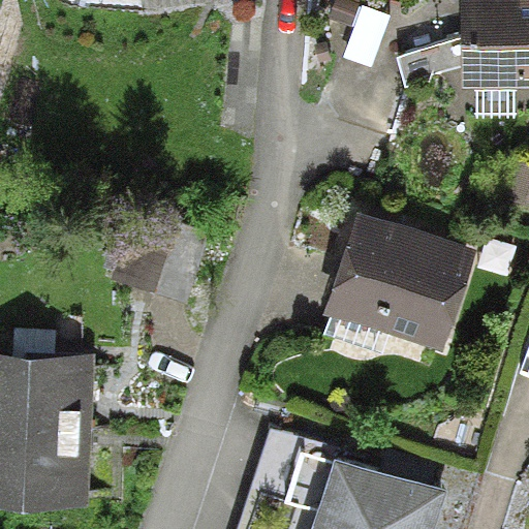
[(528,0),(515,0),(460,1),(462,84),(528,82),(528,0)]
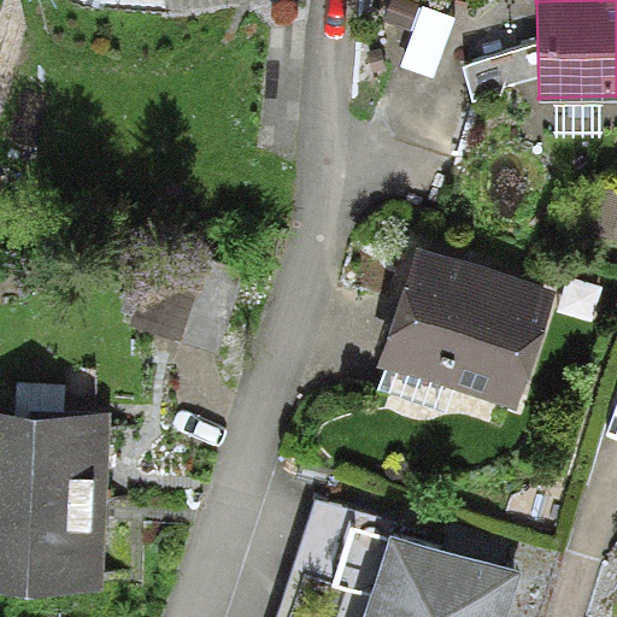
[(150,315),(206,335),(228,276),(171,256),(150,315)]
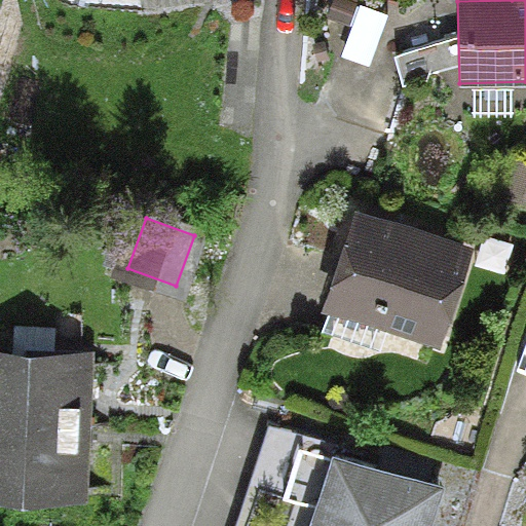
[(459,257),(361,227),(337,304),(436,334),(459,257)]
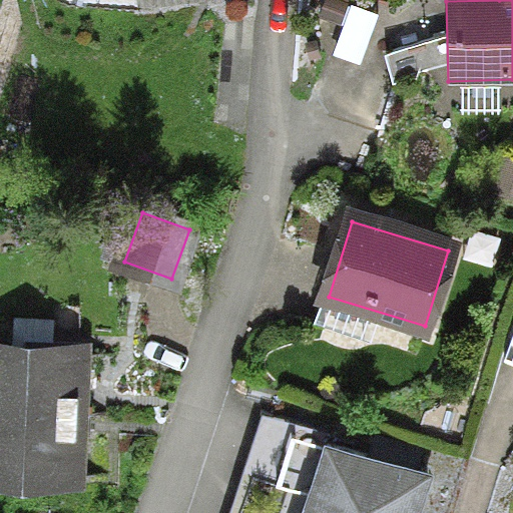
[(77,350),(0,350),(0,485),(77,485),(77,350)]
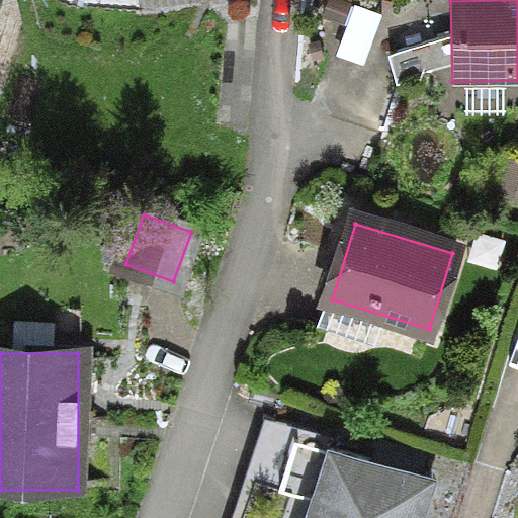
[(289,517),(423,517),(435,482),(315,443),(289,517)]
